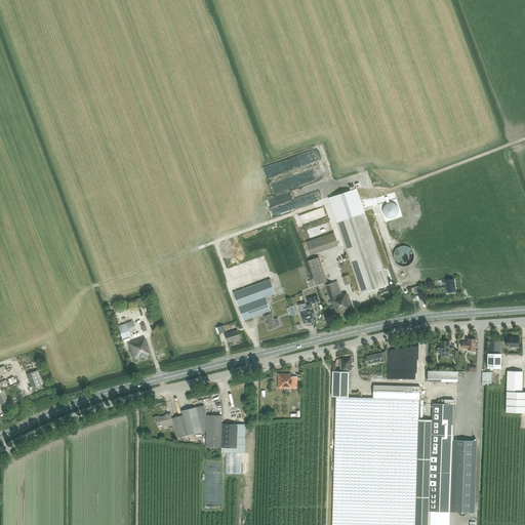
[(310,178),(321,175),(317,166),(307,170),(310,178)]
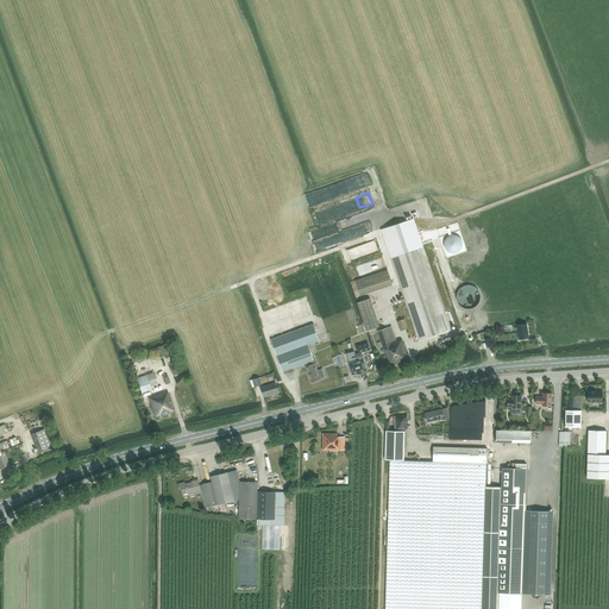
[(413,219),(382,230),(420,341),(451,331),(413,219)]
